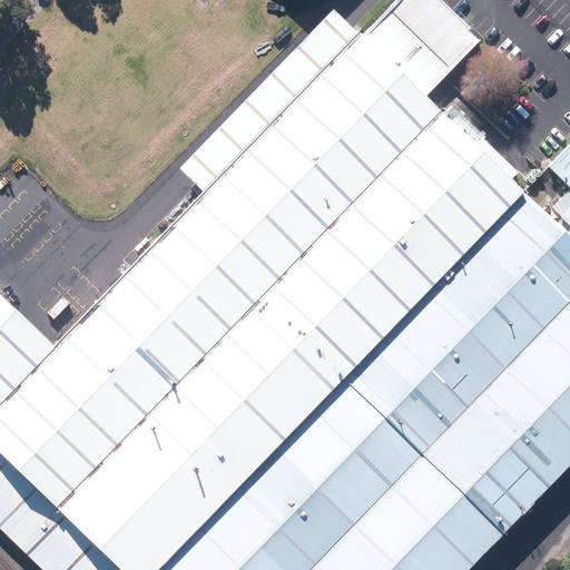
[(51,347),(0,403),(0,452),(57,508),(438,114),(422,99),(479,42),(436,0),(395,0),(359,38),(356,37),(51,347)]
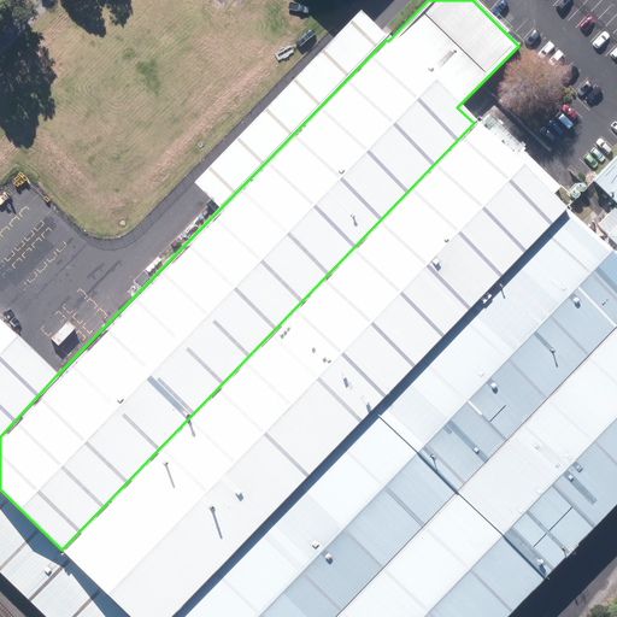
[(474,123),(62,550),(129,616),(169,616),(564,210),(474,123)]
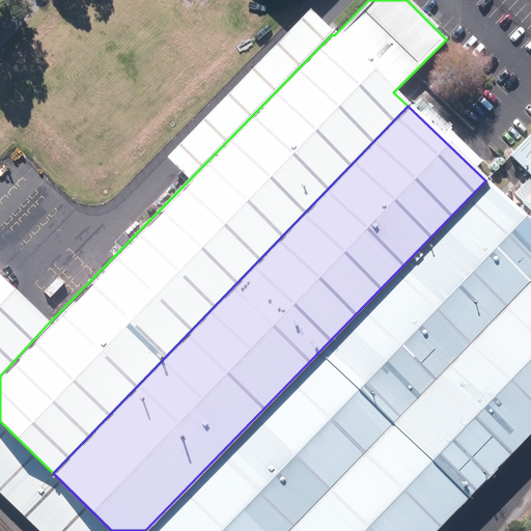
[(530,130),(508,155),(530,176),(530,189),(518,204),(530,217),(530,130)]
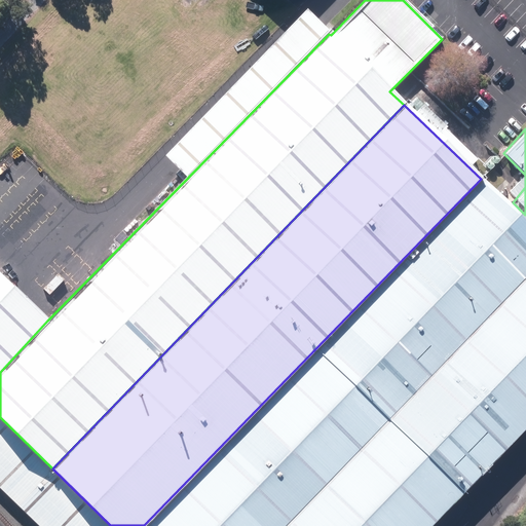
[(525,220),(481,179),(144,525),(280,525),(525,275),(525,220)]
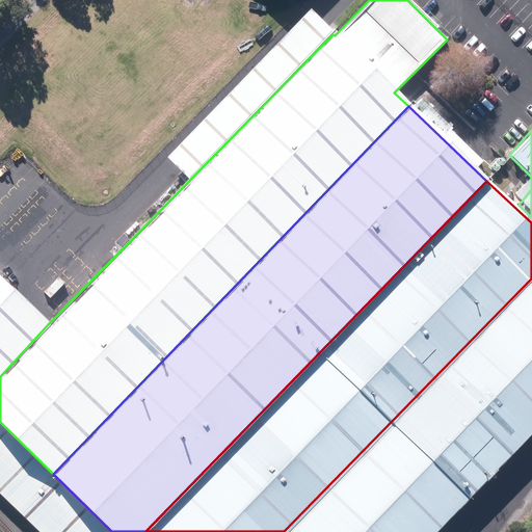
[(0,376),(48,324),(0,272),(0,376)]
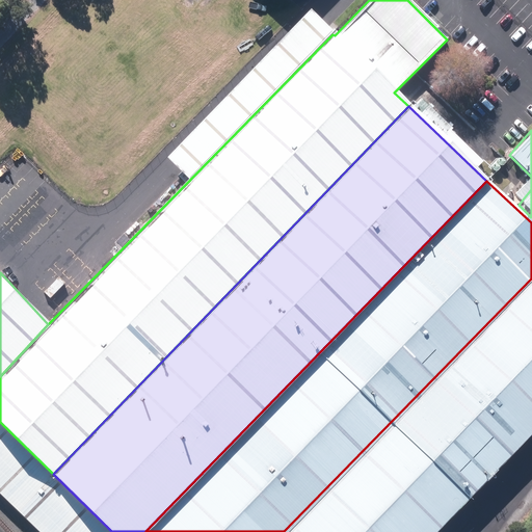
[(531,278),(284,531),(434,531),(531,434),(531,278)]
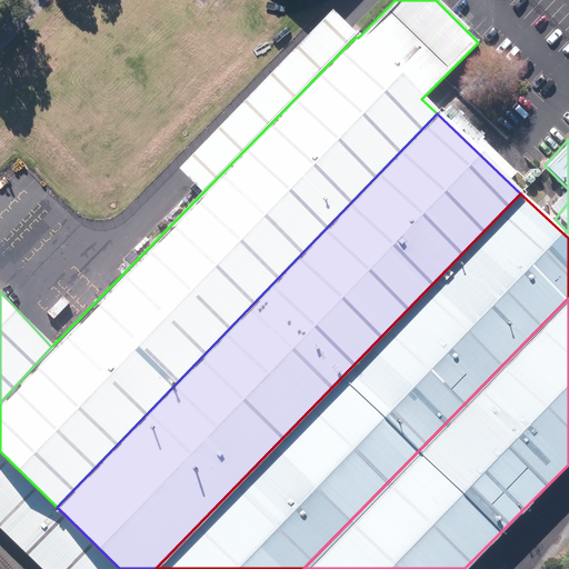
[(119,568),(57,507),(0,451),(0,526),(43,568),(119,568)]
